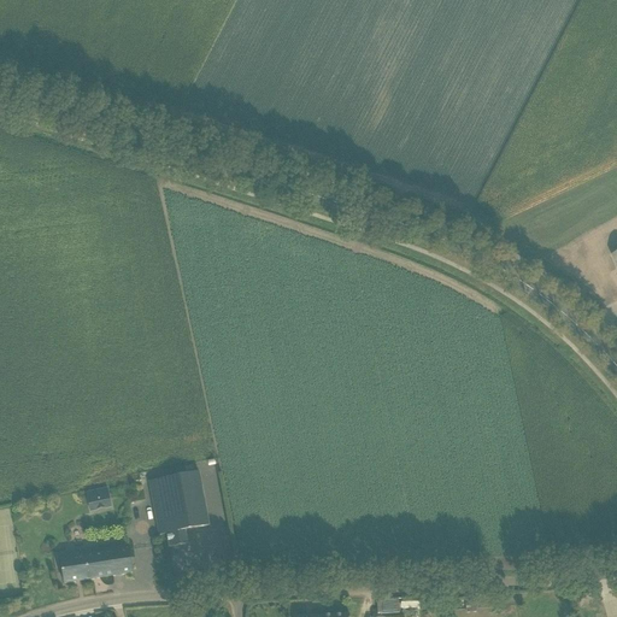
[(150,482),(159,534),(166,533),(168,535),(170,547),(187,544),(184,530),(209,526),(207,513),(199,472),(150,482)]
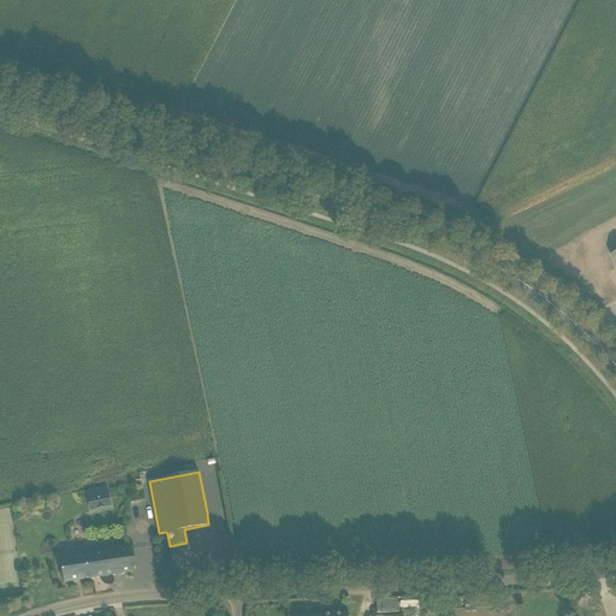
[(87,490),(89,509),(112,507),(110,487),(87,490)]
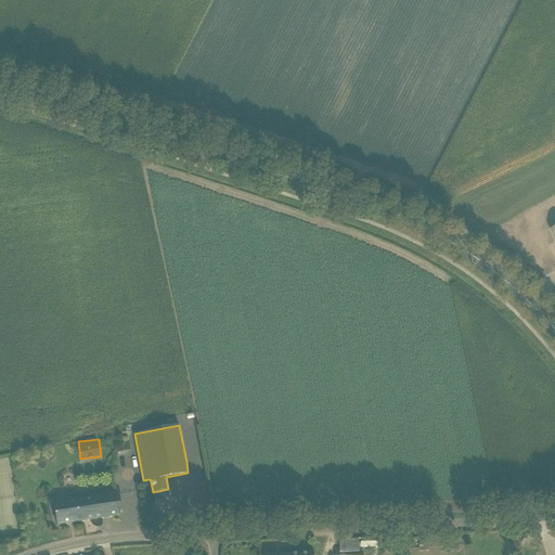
[(119,515),(118,504),(116,491),(81,497),(81,498),(54,502),(57,525),(119,515)]
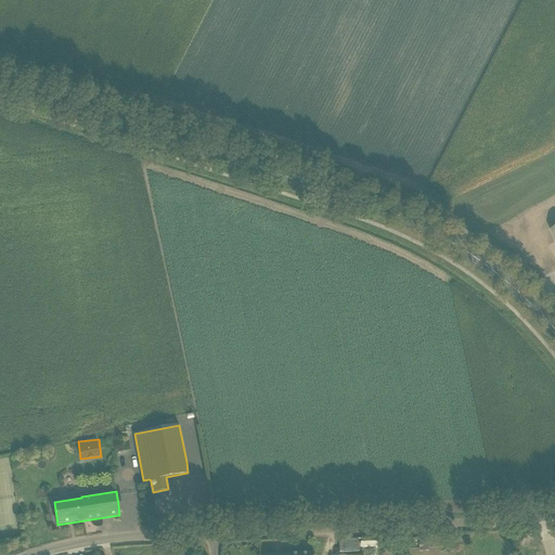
[(378,549),(378,539),(340,541),(340,550),(378,549)]
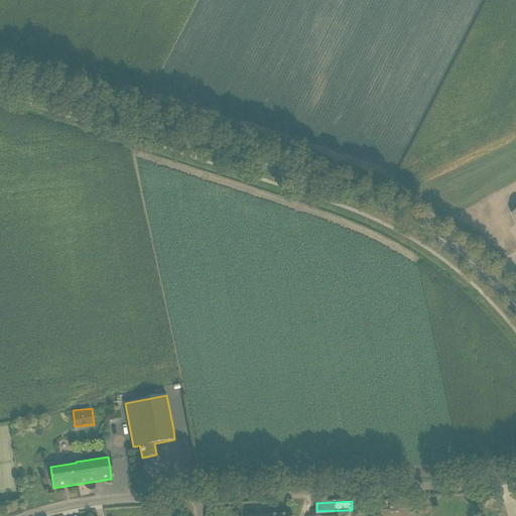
[(399,513),(398,504),(390,505),(390,513),(399,513)]
